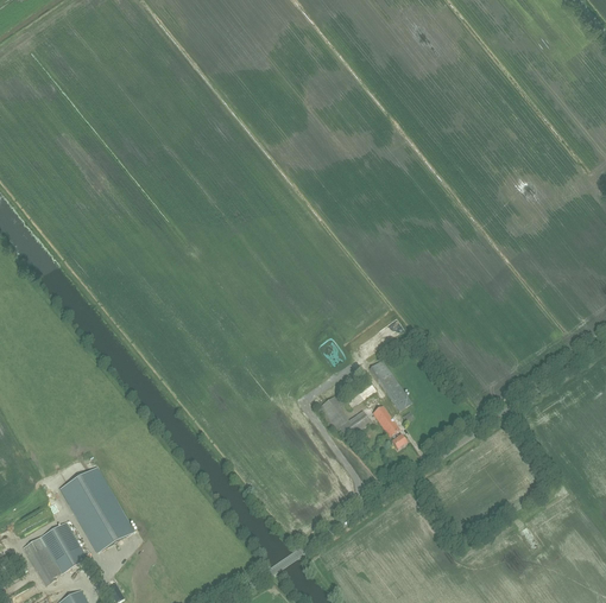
[(389,369),(380,357),(367,367),(376,378),(397,408),(410,400),(408,395),(389,369)]
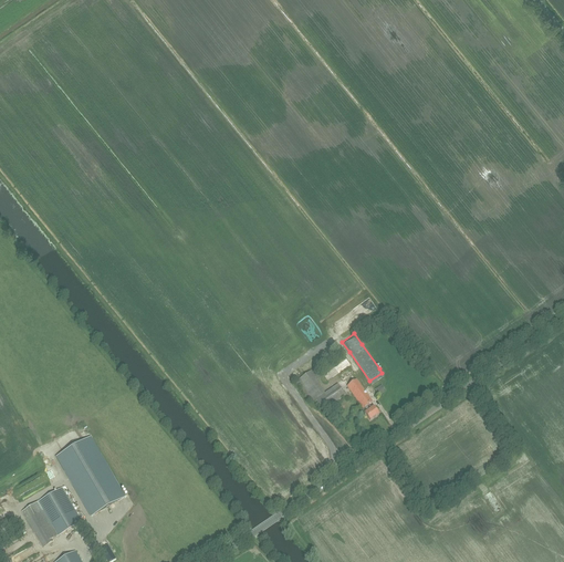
[(335,381),(323,389),(314,377),(320,373),(313,364),(294,377),(310,399),(314,396),(321,406),(343,392),(335,381)]
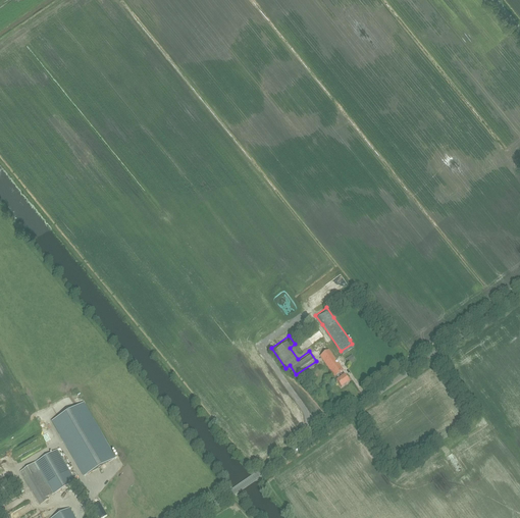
[(347,377),(349,376),(346,373),(345,374),(343,371),(341,372),(339,369),(342,367),(326,346),(318,352),(332,372),(332,373),(334,376),(340,383),(347,378),(347,377)]
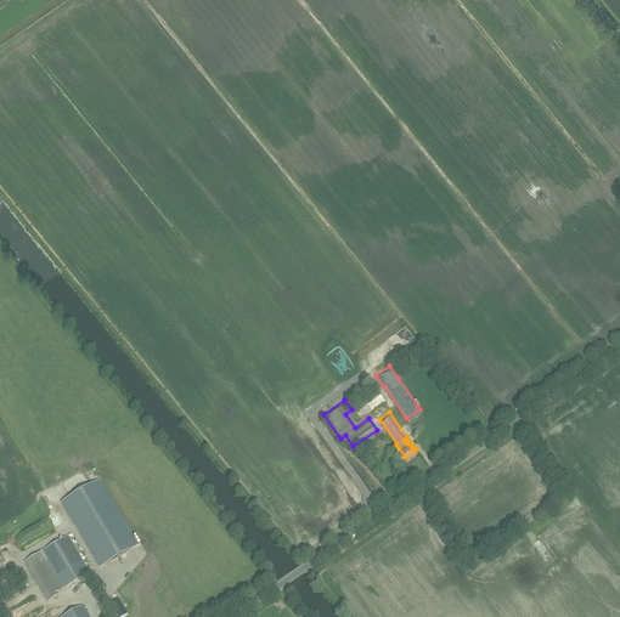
[(415,431),(422,425),(417,418),(410,424),(415,431)]
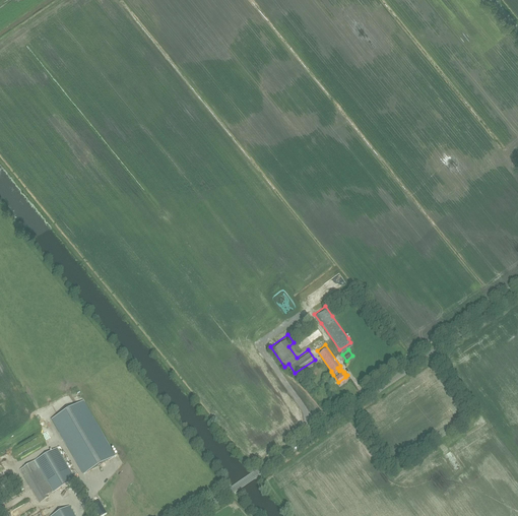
[(113,453),(80,398),(50,416),(81,471),(113,453)]
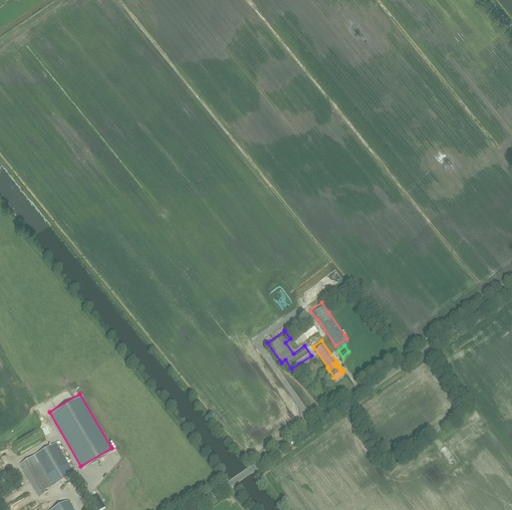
[(54,439),(32,452),(18,461),(29,480),(30,480),(37,493),(46,488),(45,486),(50,483),(72,470),(54,439)]
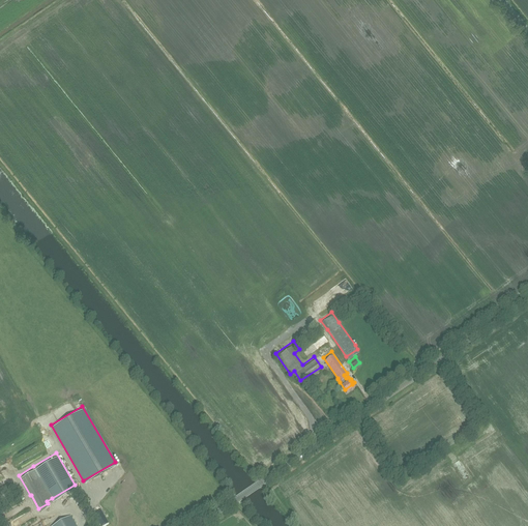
[(106,519),(98,506),(92,510),(100,523),(106,520),(106,519)]
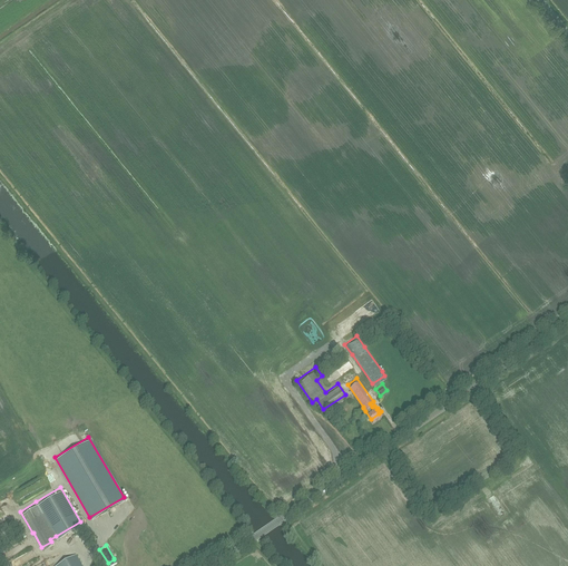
[(82,565),(74,552),(52,564),(54,565),(82,565)]
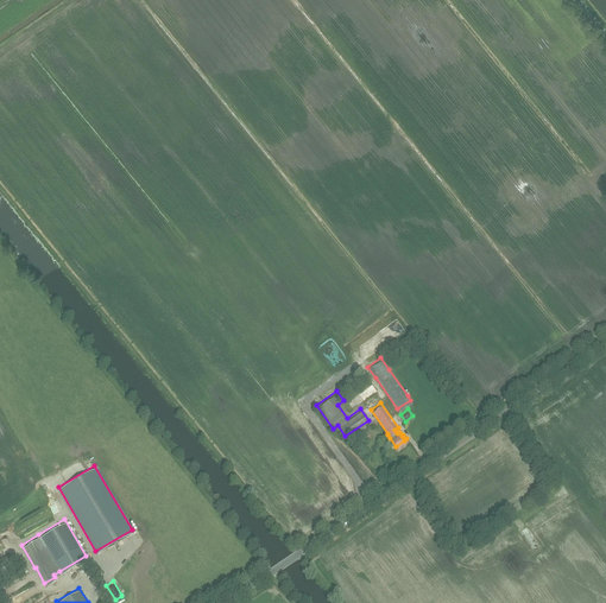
[(12,602),(27,594),(25,590),(10,598),(12,602)]
